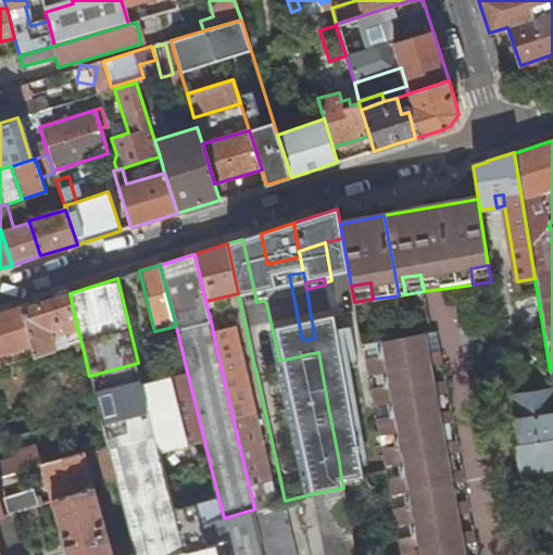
[(68,291),(23,306),(33,347),(35,357),(60,350),(57,341),(53,342),(50,330),(58,328),(60,335),(70,331),(72,338),(79,336),(70,293),(68,291)]
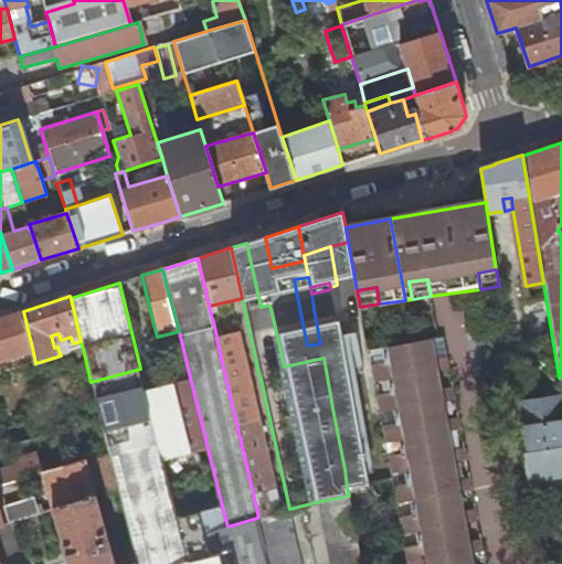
[(320,343),(324,358),(362,350),(354,308),(315,316),(320,343)]
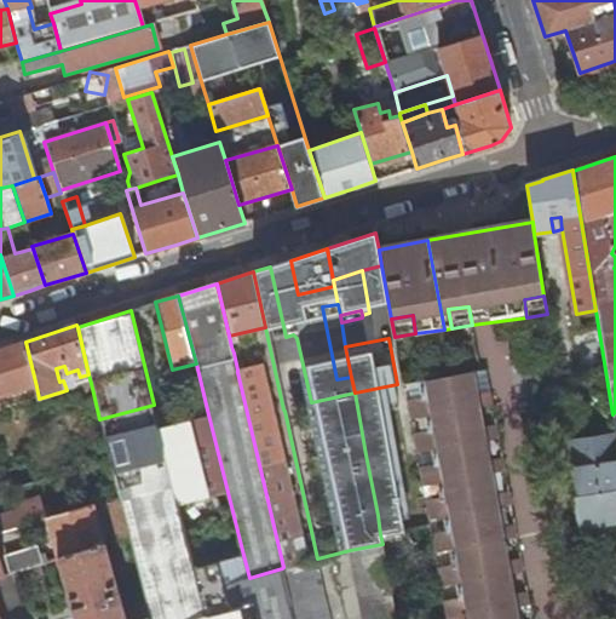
[(26,342),(0,349),(0,397),(36,387),(26,342)]
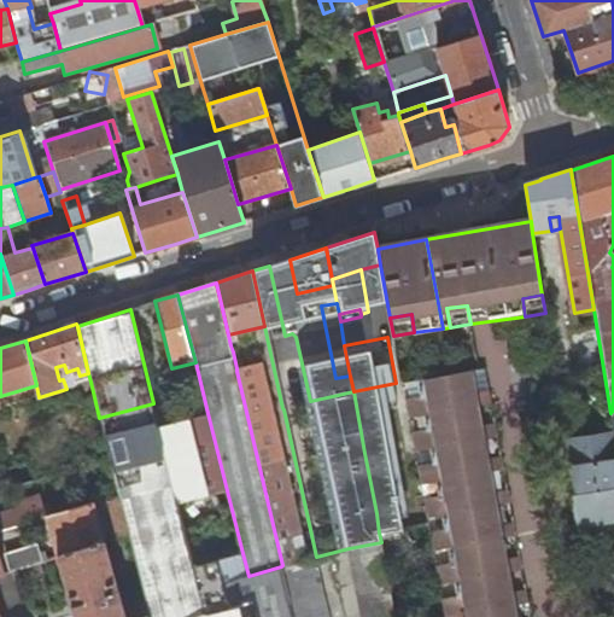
[(329,348),(299,353),(310,401),(338,395),(335,378),(329,348)]
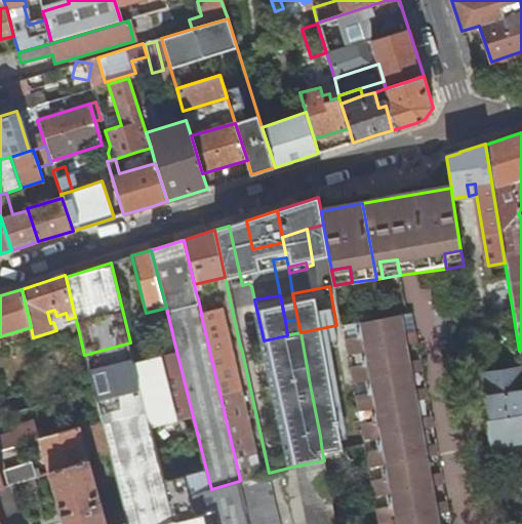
[(240,480),(262,475),(222,307),(201,313),(201,315),(240,480)]
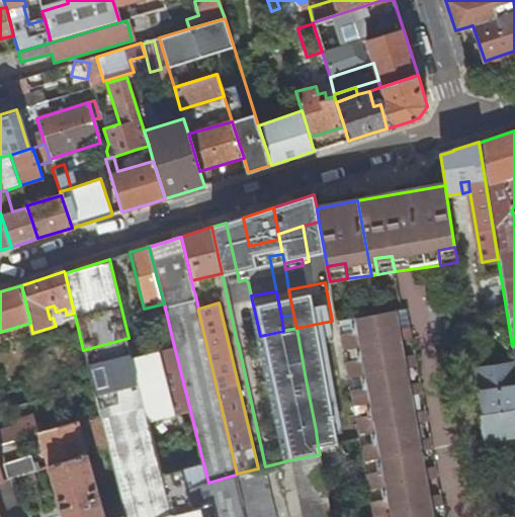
[(378,315),(414,516),(427,516),(426,509),(442,506),(440,495),(423,498),(421,481),(437,479),(435,468),(419,470),(416,453),(432,450),(430,439),(414,442),(411,425),(427,423),(425,412),(408,414),(406,398),(422,395),(420,383),(404,386),(401,369),(417,367),(415,355),(399,358),(396,342),(412,339),(410,329),(394,332),(390,313),(378,315)]
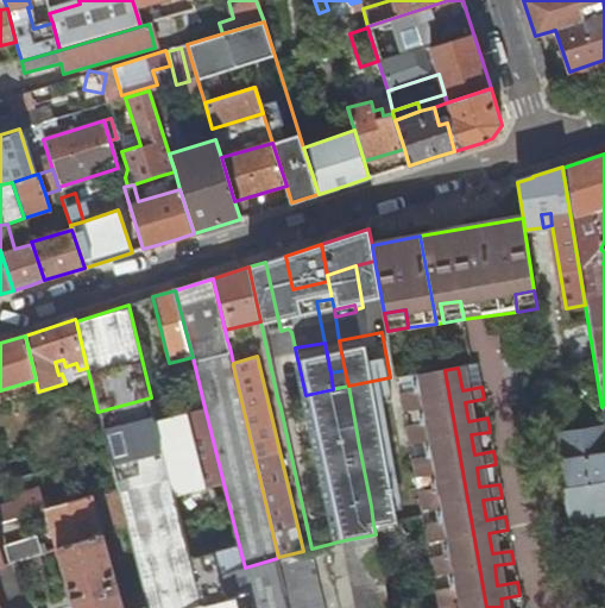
[(331,373),(333,389),(348,386),(345,370),(331,373)]
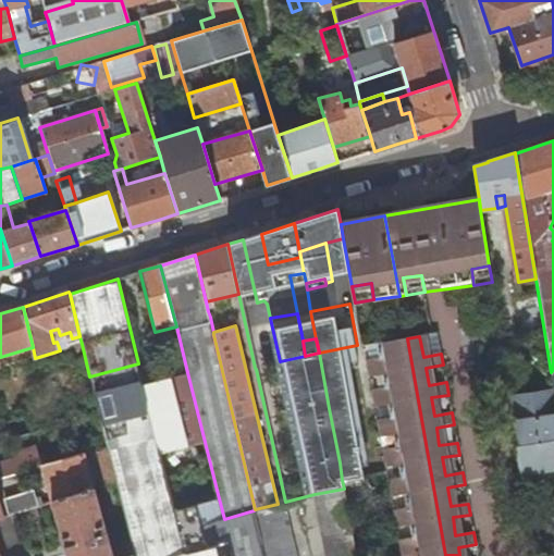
[(445,555),(407,338),(377,344),(379,356),(366,358),(369,377),(382,374),(384,387),(371,390),(374,406),(388,404),(390,417),(377,419),(380,436),(393,434),(395,447),(382,449),(385,466),(397,464),(399,477),(386,479),(390,495),(404,493),(406,507),(393,509),(396,526),(409,523),(411,538),(398,540),(401,555),(415,554),(415,555),(445,555)]
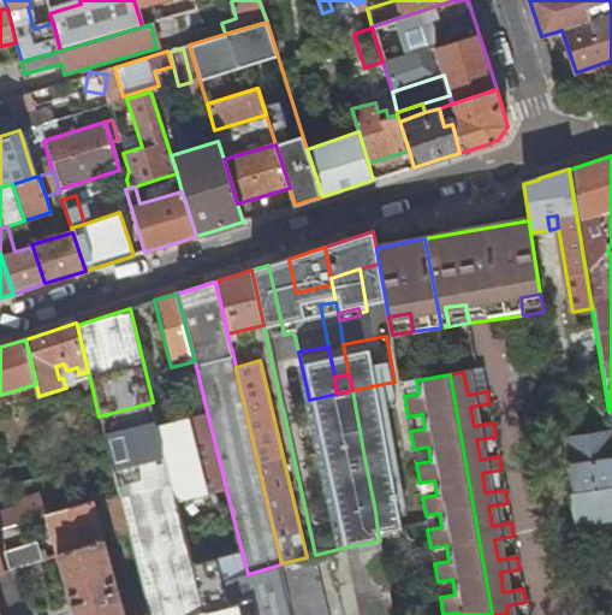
[(99,417),(111,459),(112,467),(166,454),(159,425),(153,402),(99,417)]
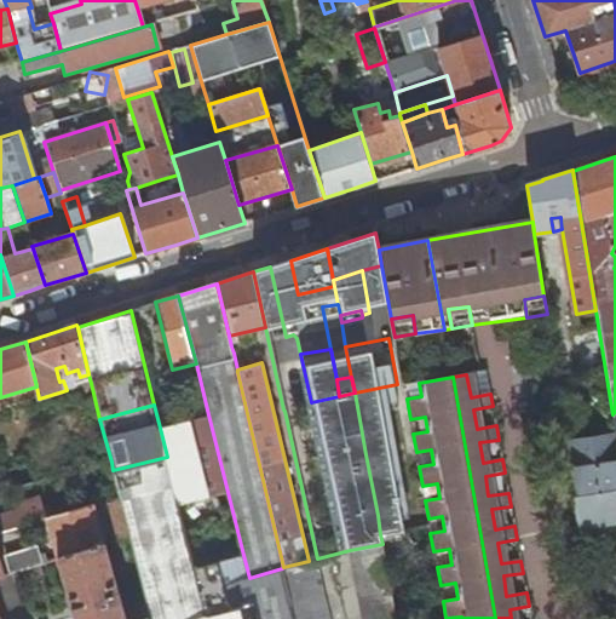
[(160,428),(167,457),(178,504),(228,492),(208,414),(160,428)]
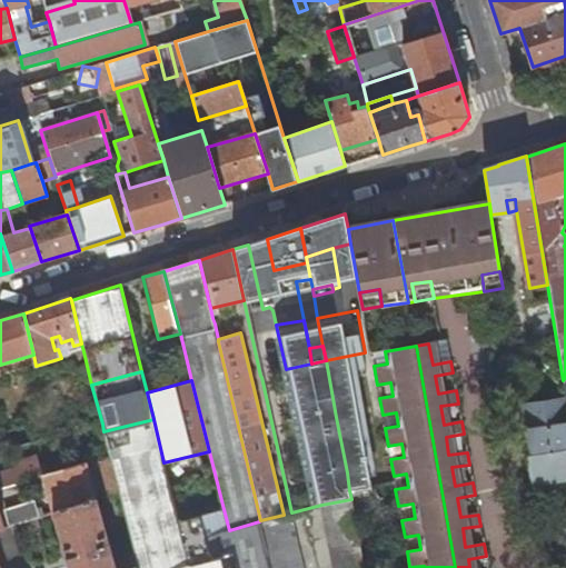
[(529,457),(565,450),(565,399),(565,398),(522,406),(529,457)]
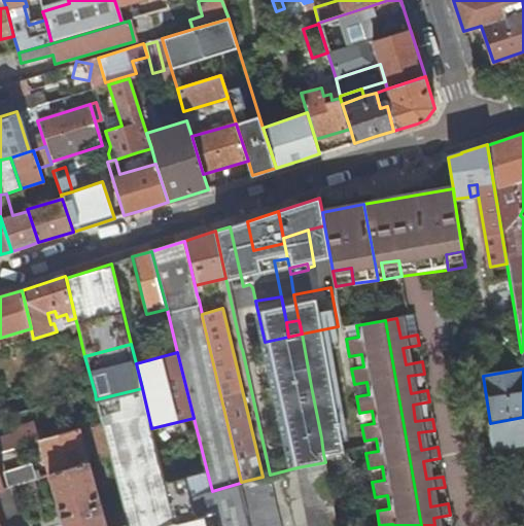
[(142,388),(96,399),(102,423),(110,456),(118,486),(124,509),(126,516),(128,523),(128,525),(163,525),(175,523),(165,482),(151,428),(142,388)]
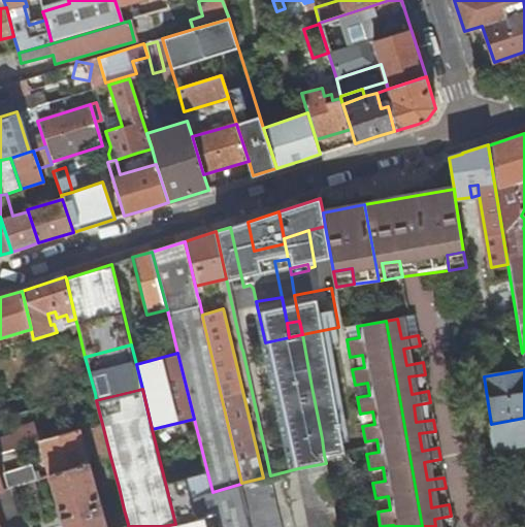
[(524,418),(491,424),(495,451),(524,446),(524,418)]
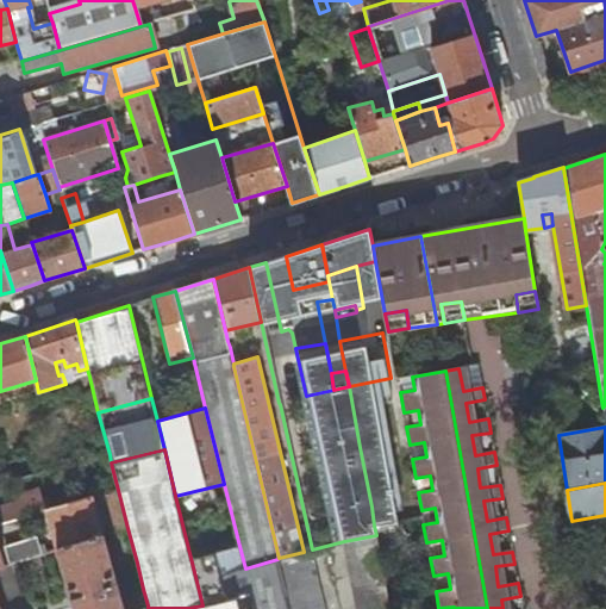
[(118,490),(102,495),(113,532),(127,528),(118,490)]
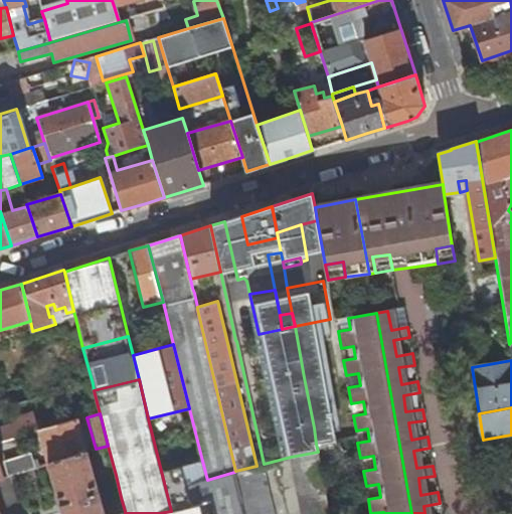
[(0,443),(38,432),(34,414),(11,421),(11,423),(0,426),(0,443)]
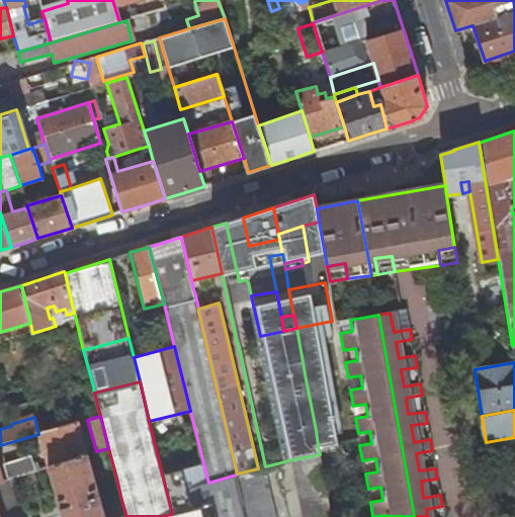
[(346,425),(316,430),(318,446),(358,440),(358,433),(355,418),(355,417),(344,418),(346,425)]
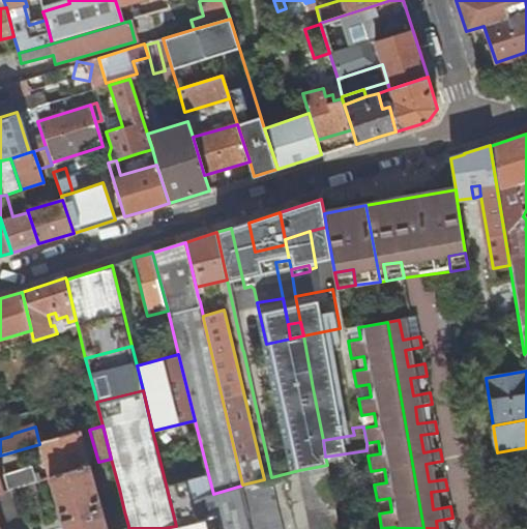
[(80,432),(39,444),(50,478),(89,465),(80,432)]
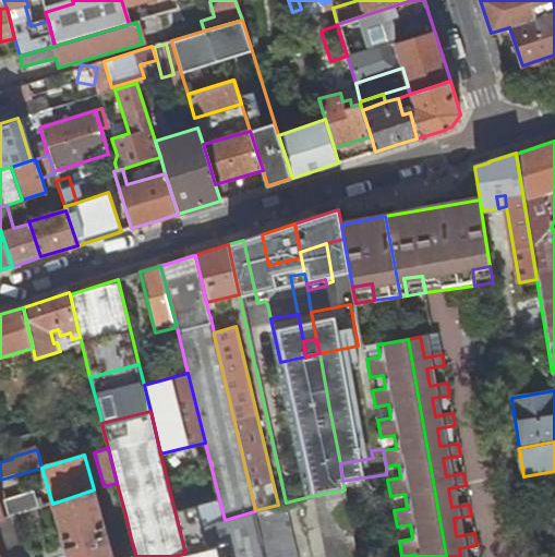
[(94,489),(52,504),(68,556),(125,556),(135,554),(133,546),(112,553),(94,489)]
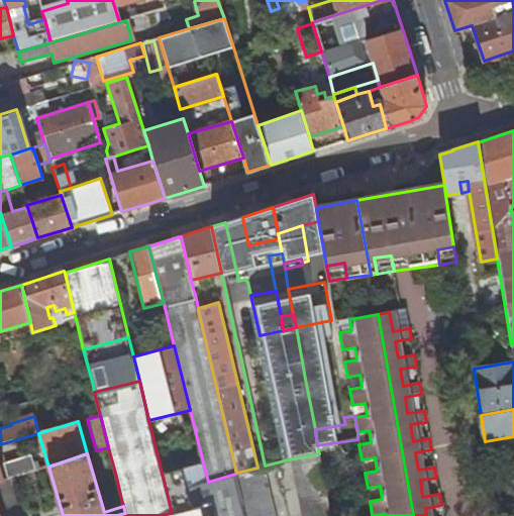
[(330,515),(319,453),(292,458),(303,515),(330,515)]
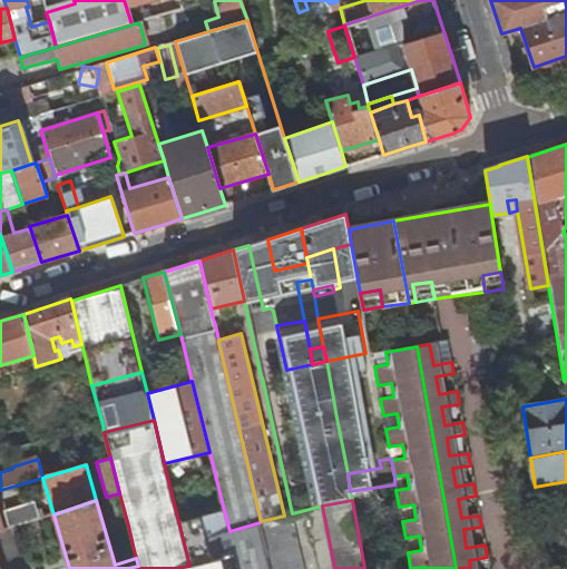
[(5,513),(9,528),(37,520),(42,518),(40,510),(36,511),(33,504),(5,513)]
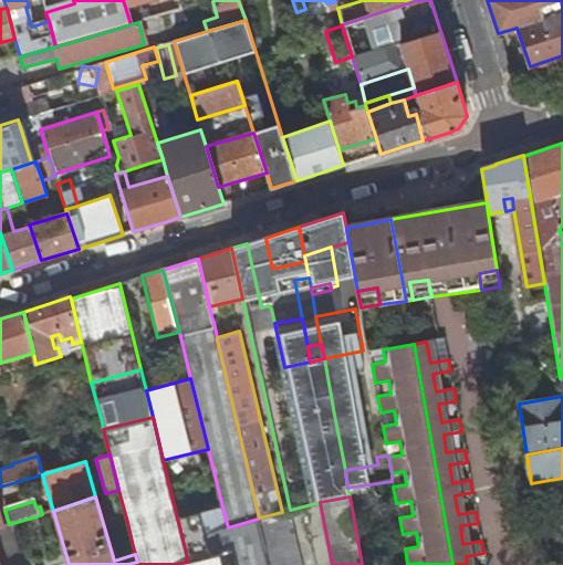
[(188,562),(211,555),(206,533),(228,527),(222,506),(177,518),(188,562)]
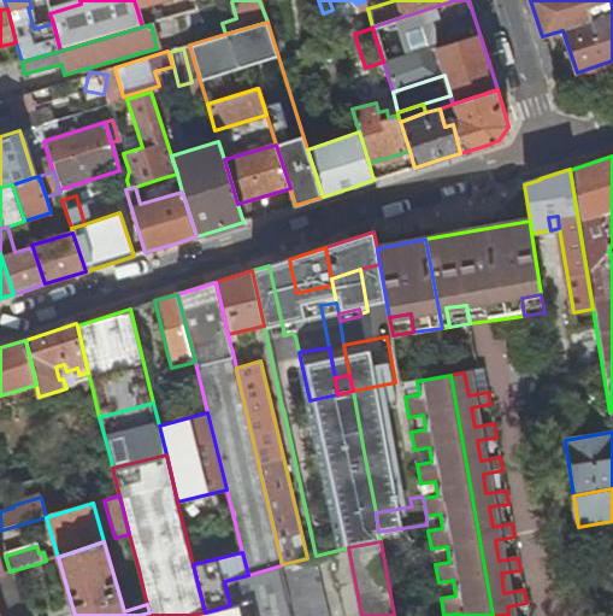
[(325,615),(312,557),(307,558),(282,564),(281,565),(292,615),(325,615)]
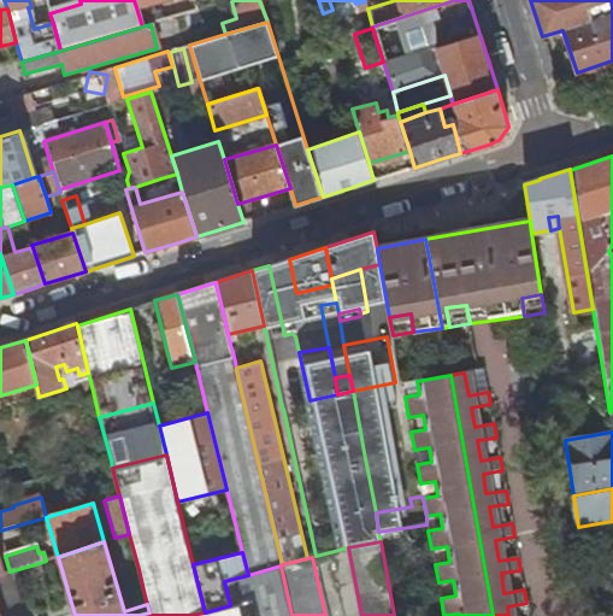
[(4,574),(0,575),(0,611),(21,605),(15,584),(43,575),(40,563),(10,572),(4,574)]
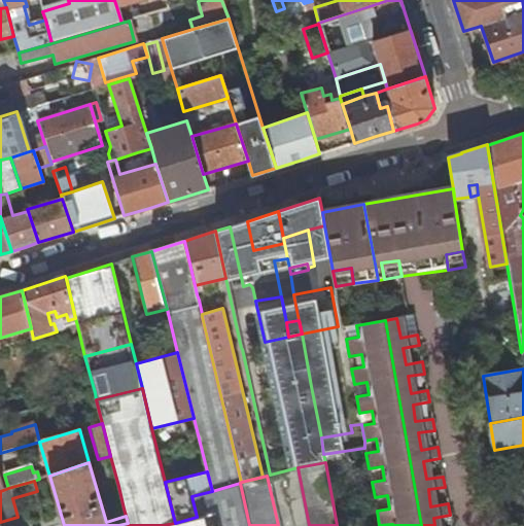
[(249,525),(240,483),(212,491),(191,496),(197,517),(215,512),(219,525),(249,525)]
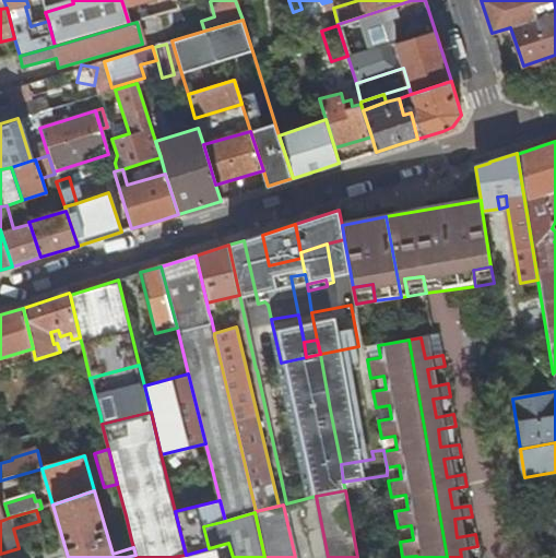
[(131,539),(126,515),(111,520),(117,543),(131,539)]
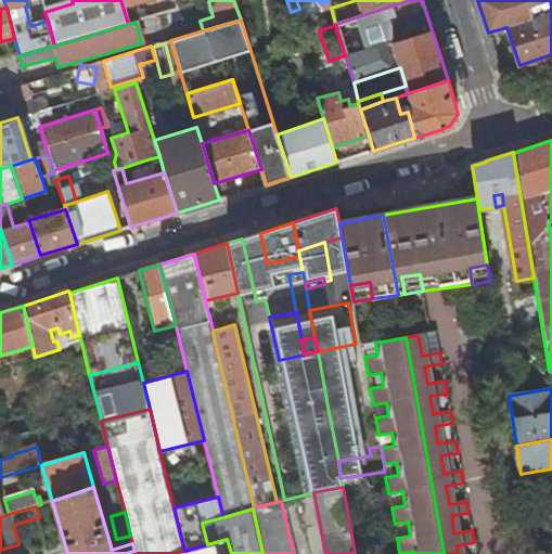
[(231,553),(227,539),(207,544),(184,551),(171,553),(231,553)]
